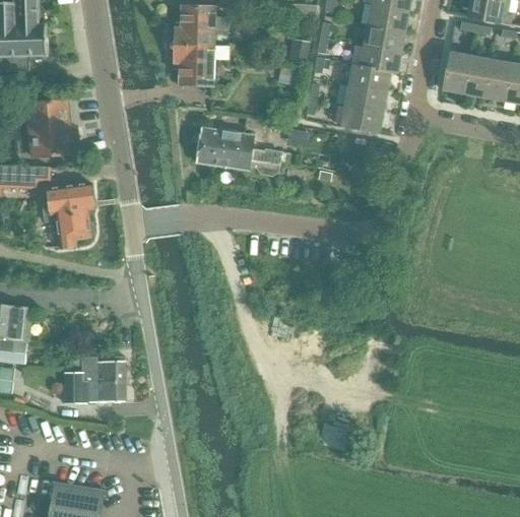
[(47,30),(47,23),(39,23),(38,0),(15,0),(0,0),(0,24),(16,24),(16,27),(23,27),(23,31),(47,30)]
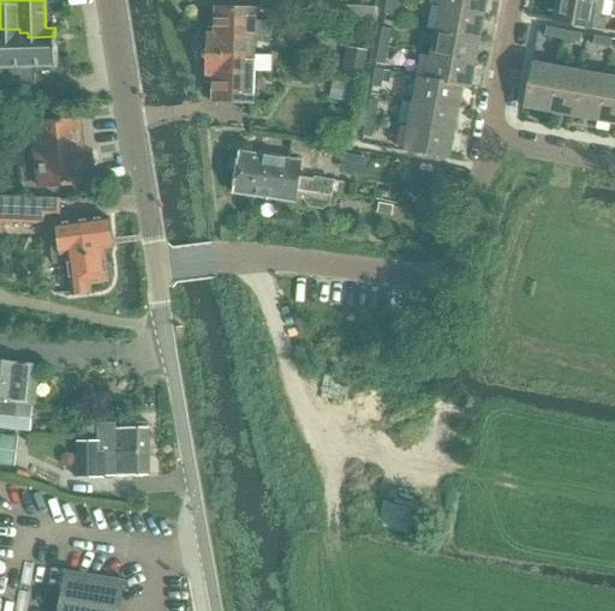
[(315,0),(260,0),(258,7),(315,11),(315,0)]
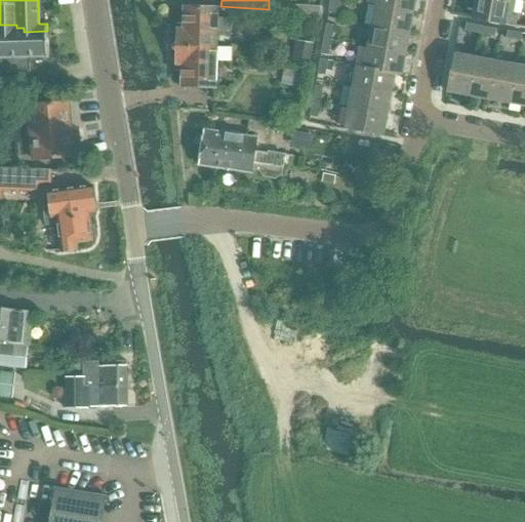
[(329,0),(327,10),(337,11),(338,0),(329,0)]
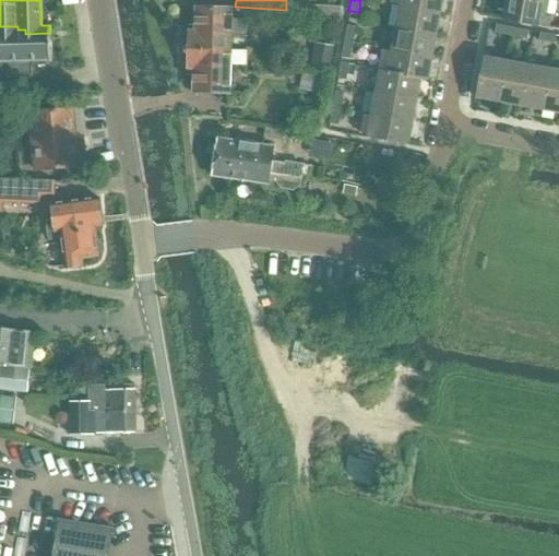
[(397,0),(397,1),(440,9),(441,0),(397,0)]
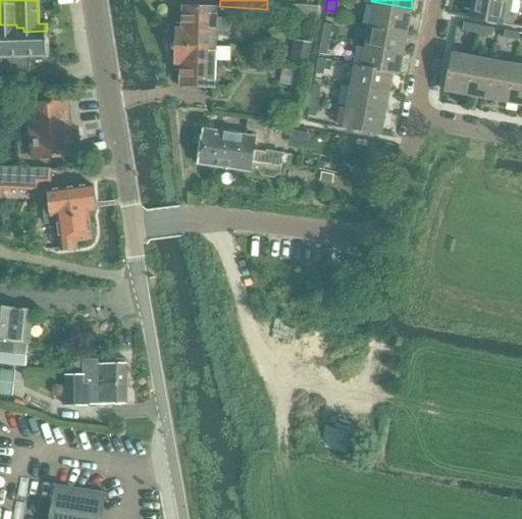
[(470,0),(468,14),(502,20),(513,22),(514,13),(510,12),(512,0),(470,0)]
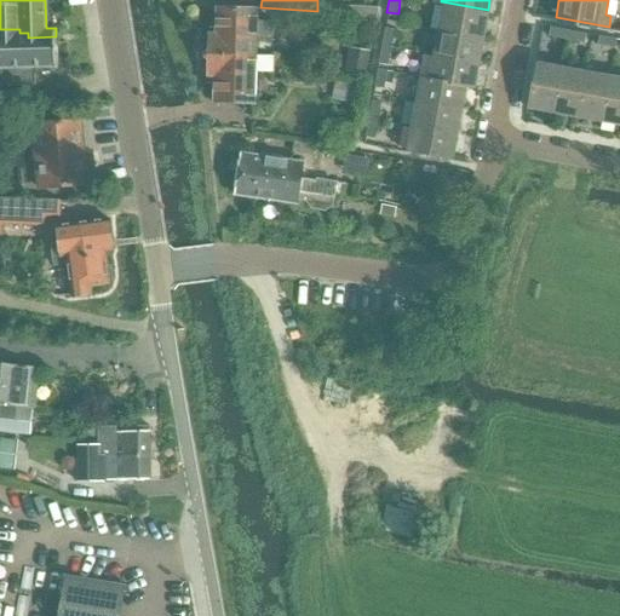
[(442,1),(437,27),(483,35),(488,10),(442,1)]
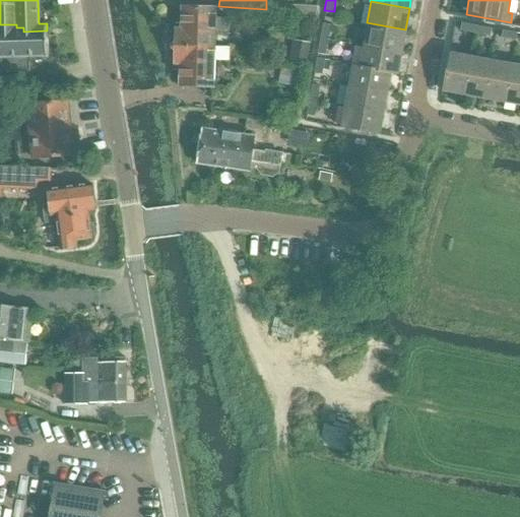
[(284,2),(283,12),(316,15),(317,5),(284,2)]
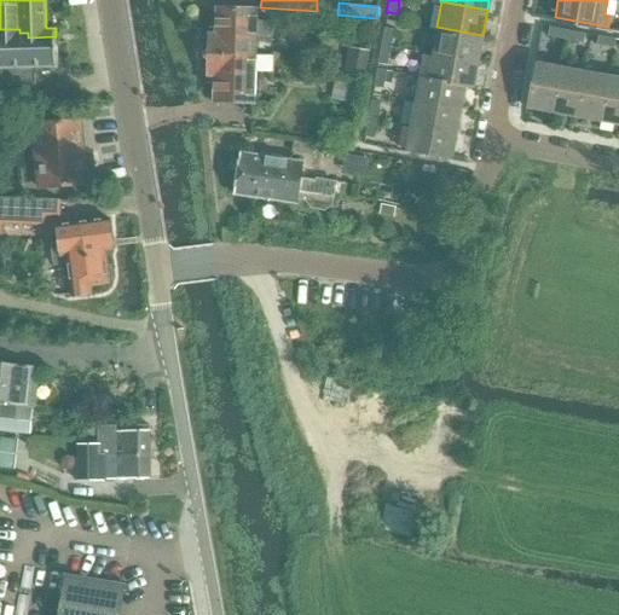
[(208,53),(254,53),(255,36),(271,38),(271,18),(255,18),(255,7),(215,7),(215,32),(208,30),(208,53)]
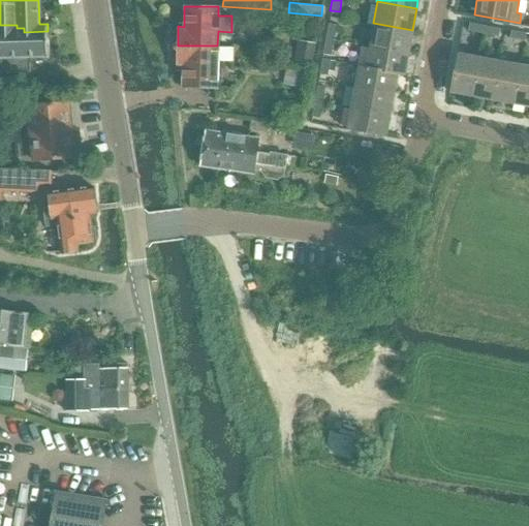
[(469,21),(467,29),(485,32),(487,24),(469,21)]
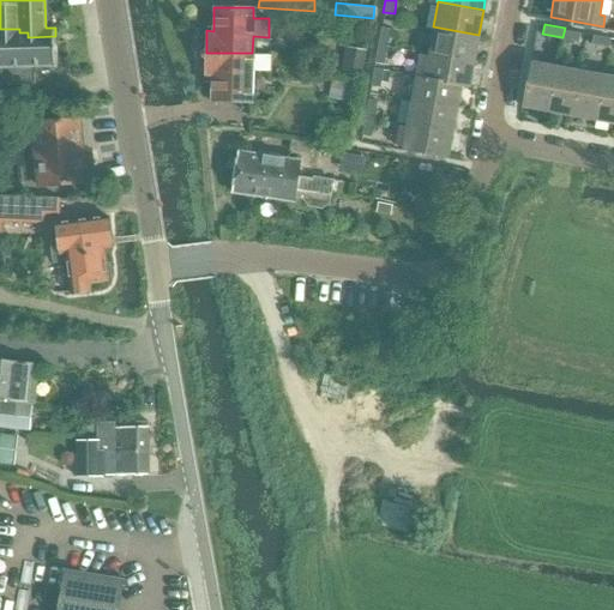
[(380,26),(378,41),(389,43),(391,29),(380,26)]
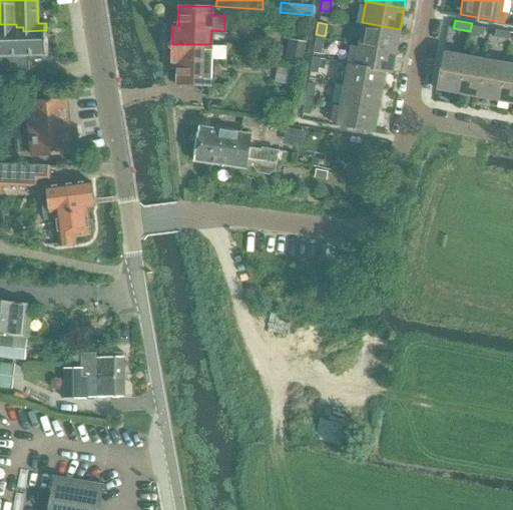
[(362,22),(358,42),(397,49),(400,29),(362,22)]
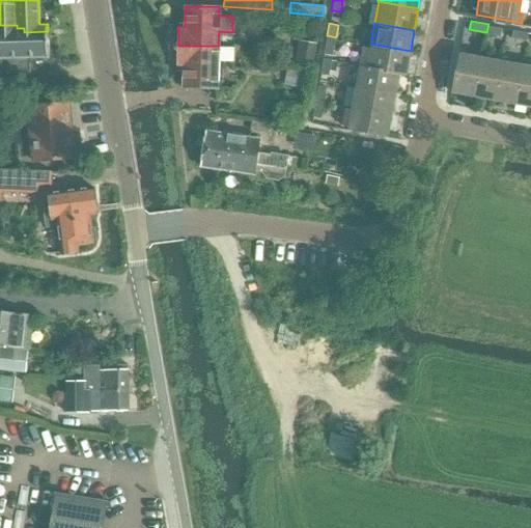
[(488,24),(486,32),(499,34),(500,26),(488,24)]
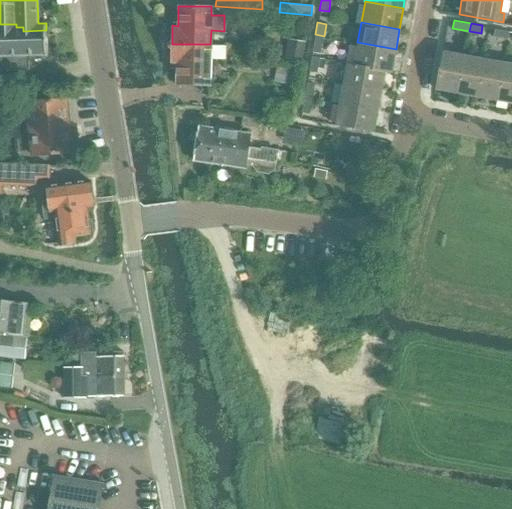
[(0,69),(29,69),(28,55),(47,54),(46,30),(23,31),(23,27),(16,27),(16,24),(0,24),(0,69)]
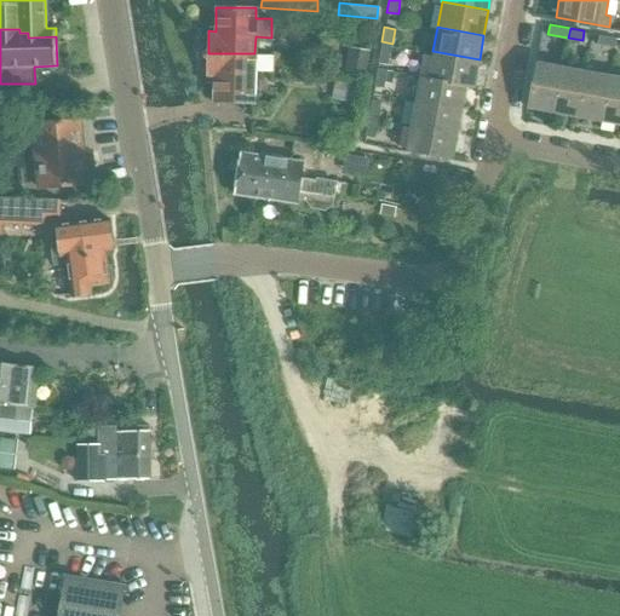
[(600,33),(598,42),(616,46),(618,36),(600,33)]
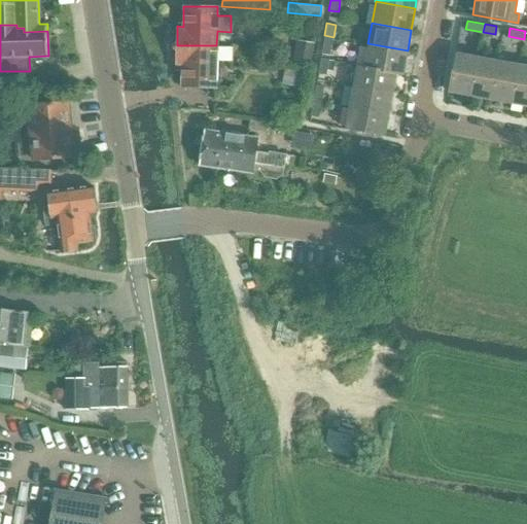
[(324,35),(321,53),(330,55),(334,37),(324,35)]
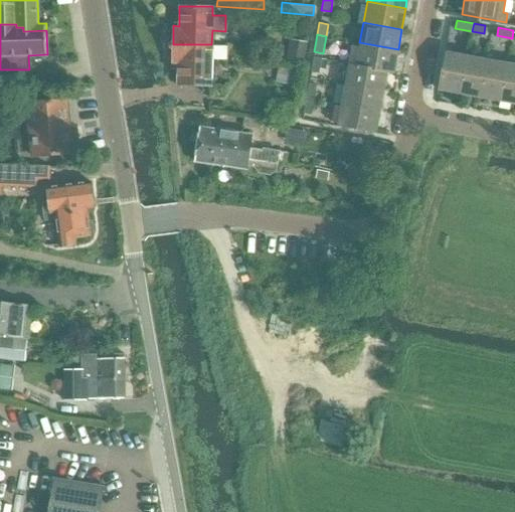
[(290,38),(286,59),(303,63),(307,41),(290,38)]
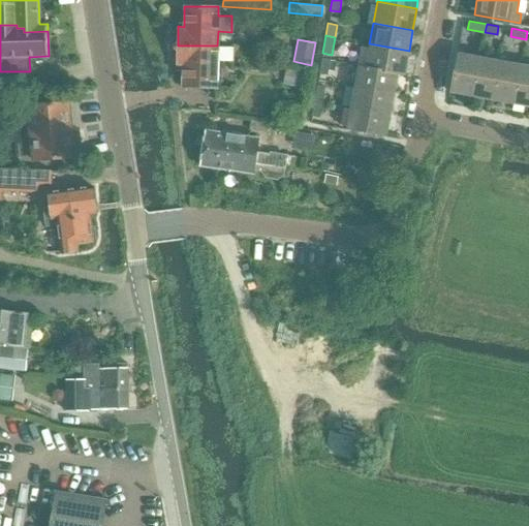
[(369,43),(365,63),(405,70),(409,51),(369,43)]
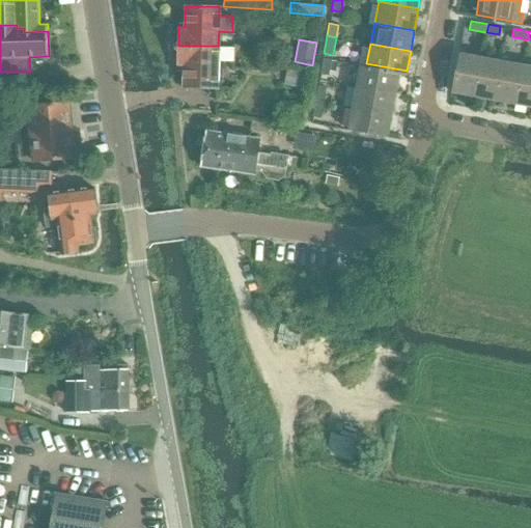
[(235,47),(218,46),(178,46),(177,62),(184,62),(184,85),(218,85),(218,58),(235,58),(235,47)]
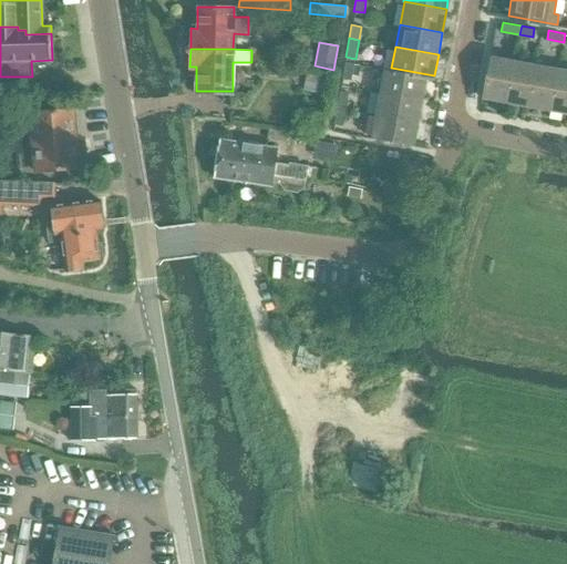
[(490,54),(482,98),(506,102),(515,59),(490,54)]
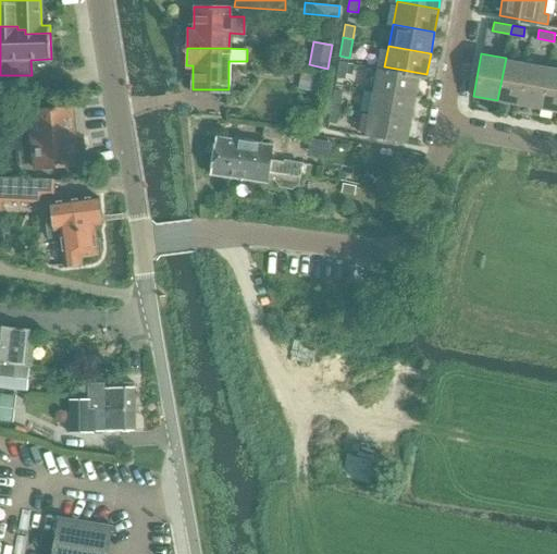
[(506,58),(497,100),(519,103),(528,62),(506,58)]
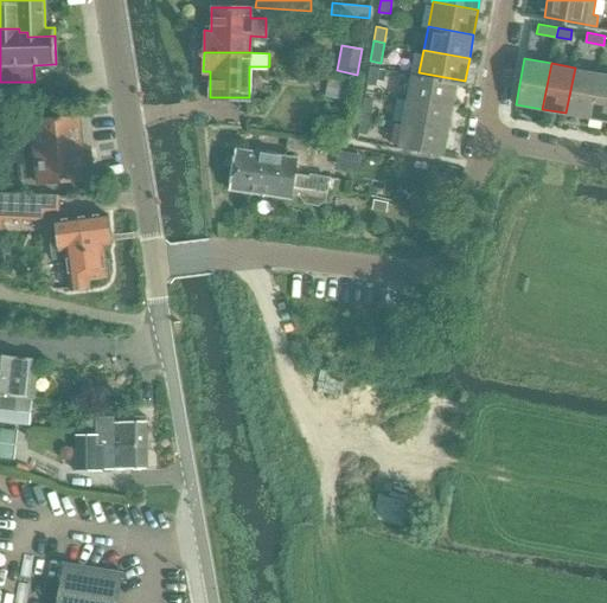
[(369,65),(366,83),(377,85),(379,68),(369,65)]
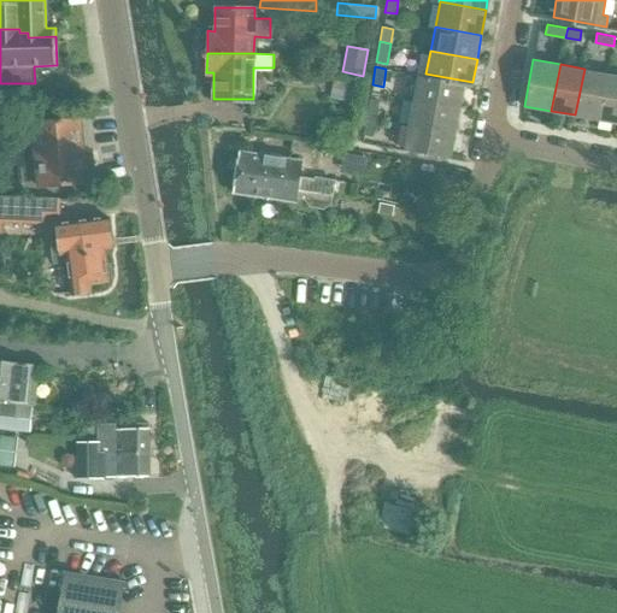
[(585,69),(575,115),(600,119),(609,74),(585,69)]
